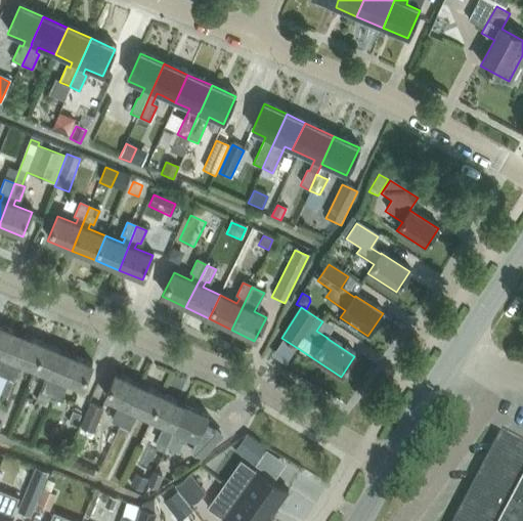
[(0,376),(4,378),(22,336),(0,327),(0,355),(6,358),(4,362),(1,361),(0,363),(0,376)]
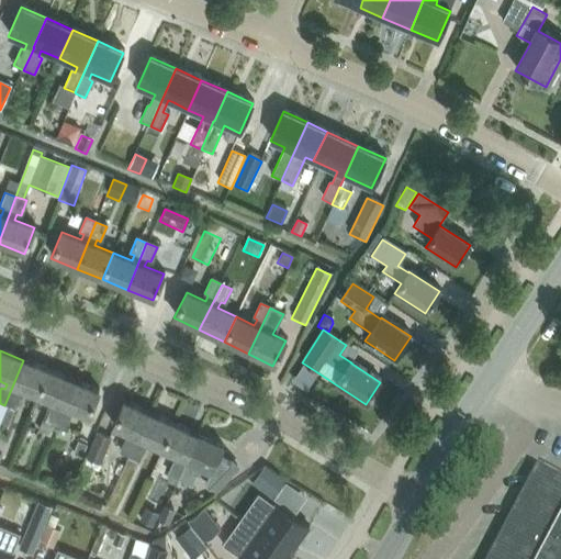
[(47,371),(23,360),(4,405),(7,406),(14,410),(21,395),(17,394),(19,389),(37,397),(47,371)]
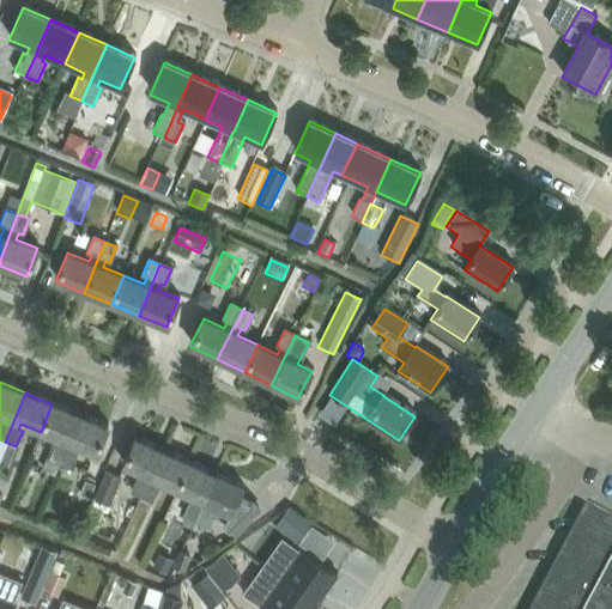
[(59,464),(79,415),(52,405),(41,432),(61,440),(60,446),(55,445),(49,460),(59,464)]
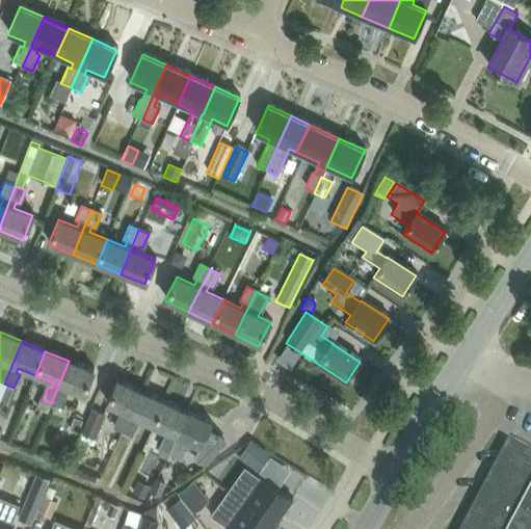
[(93,371),(69,361),(51,403),(60,406),(67,394),(62,392),(64,388),(83,395),(93,371)]
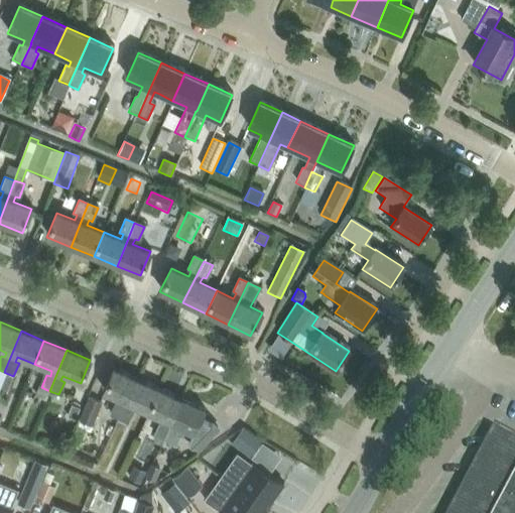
[(117,419),(135,379),(114,369),(103,392),(121,400),(119,405),(115,403),(109,415),(117,419)]
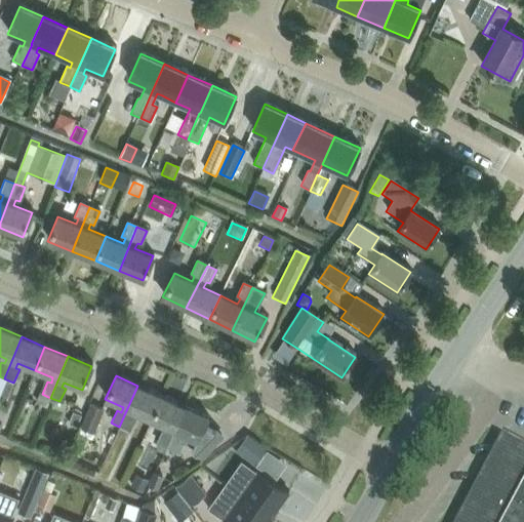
[(6,379),(0,394),(0,396),(7,399),(13,383),(6,379)]
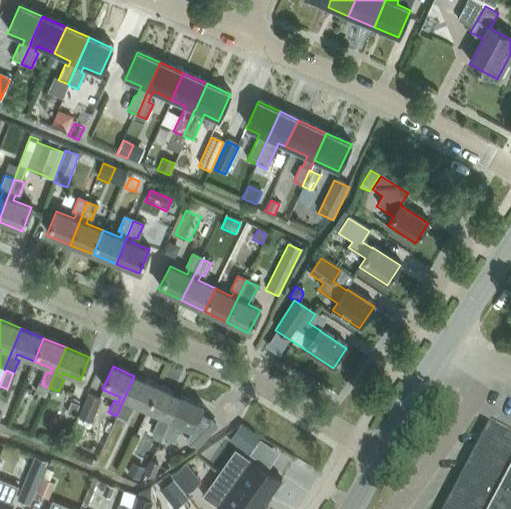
[(130,402),(146,410),(157,387),(134,376),(116,416),(126,420),(131,408),(128,406),(130,402)]
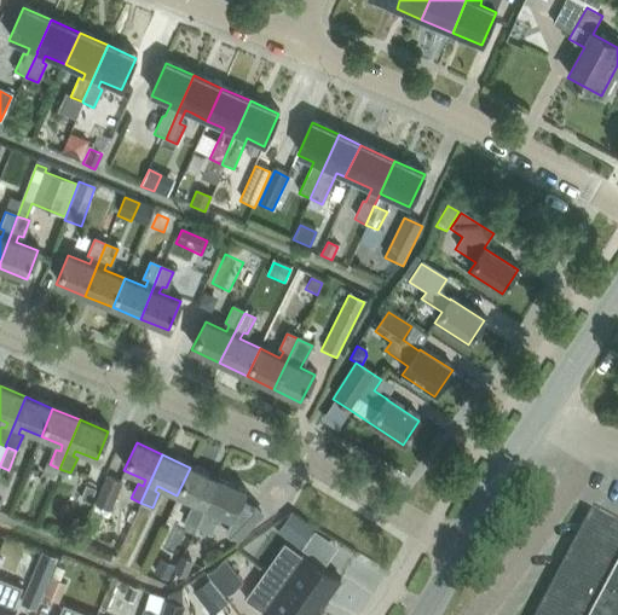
[(46,463),(41,476),(55,482),(59,469),(50,464),(46,463)]
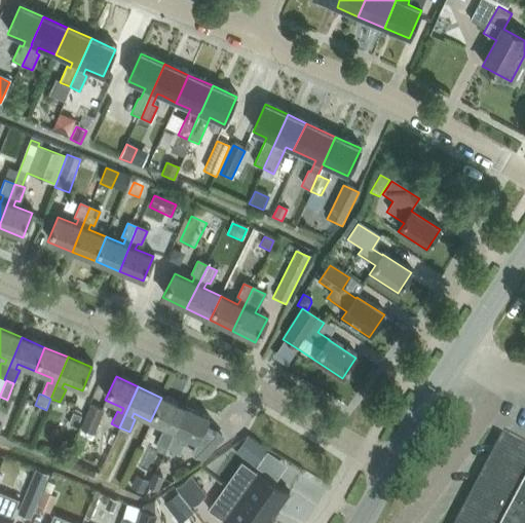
[(184,408),(161,398),(150,421),(169,430),(166,434),(162,432),(157,445),(165,449),(184,408)]
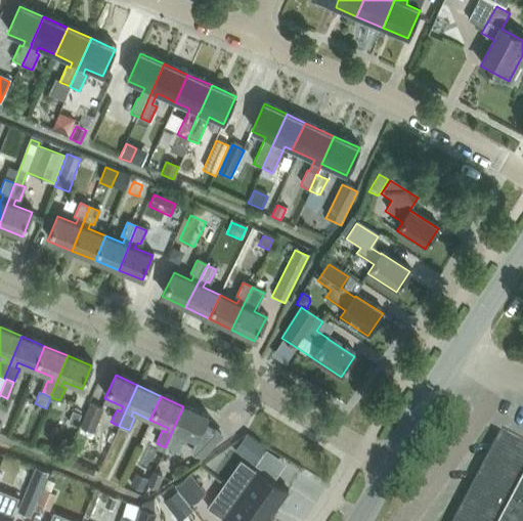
[(91,439),(103,410),(89,404),(77,433),(91,439)]
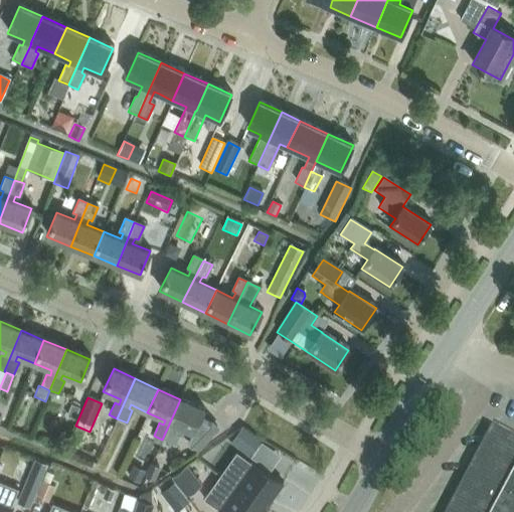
[(203,409),(180,399),(162,440),(174,445),(179,435),(187,439),(197,449),(216,430),(215,429),(213,432),(199,418),(203,409)]
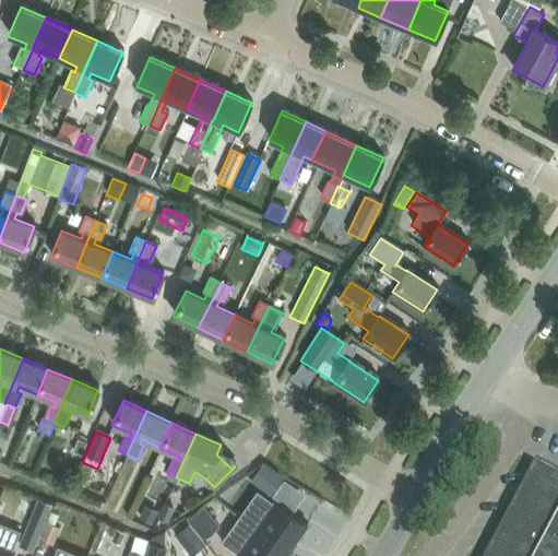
[(76,440),(71,453),(80,457),(85,445),(76,440)]
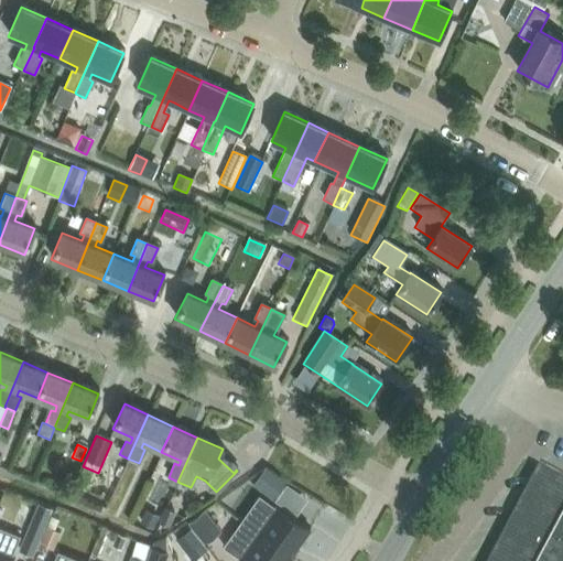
[(287,484),(266,467),(251,486),(273,502),(274,500),(285,485),(287,484)]
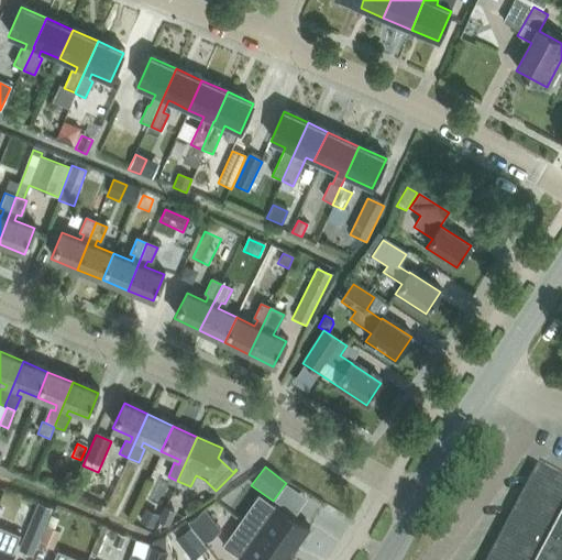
[(561,559),(561,481),(540,470),(493,559),(561,559)]
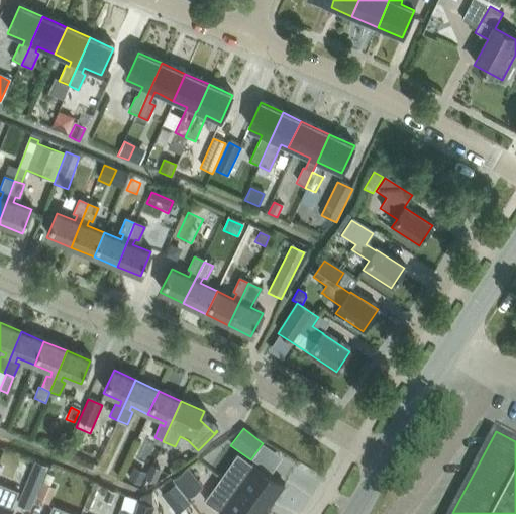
[(0,472),(20,480),(28,455),(7,448),(0,467),(0,472)]
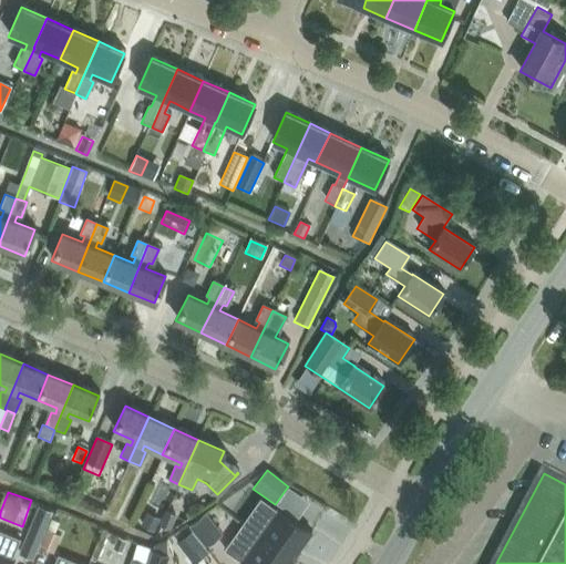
[(259,500),(240,525),(291,561),(310,534),(276,510),(276,511),(259,500)]
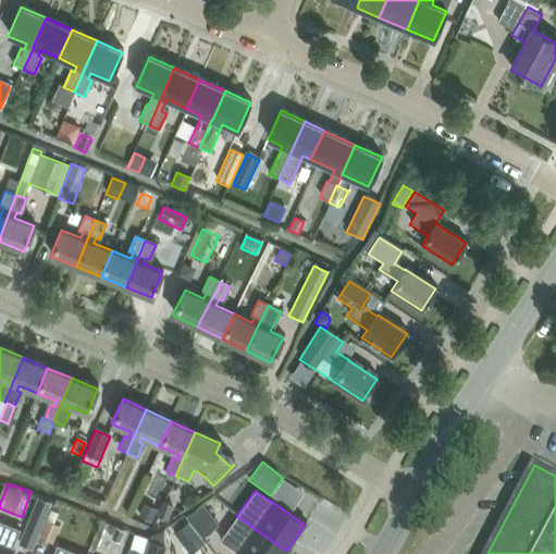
[(35,502),(16,545),(32,551),(39,531),(44,520),(49,507),(35,502)]
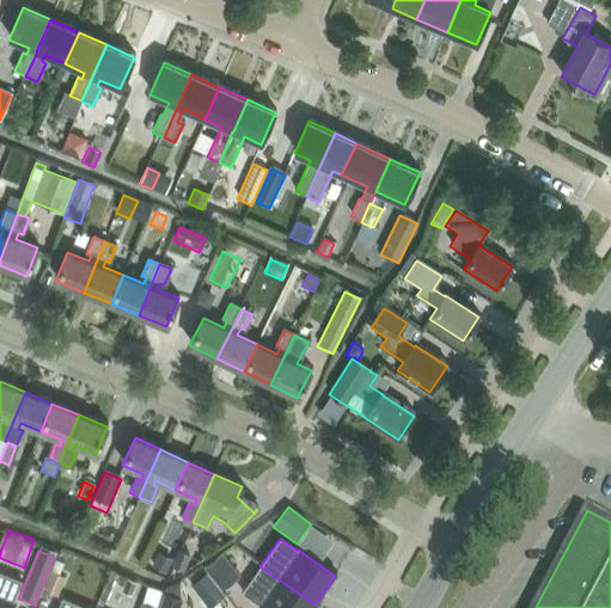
[(183,572),(190,557),(178,552),(171,567),(183,572)]
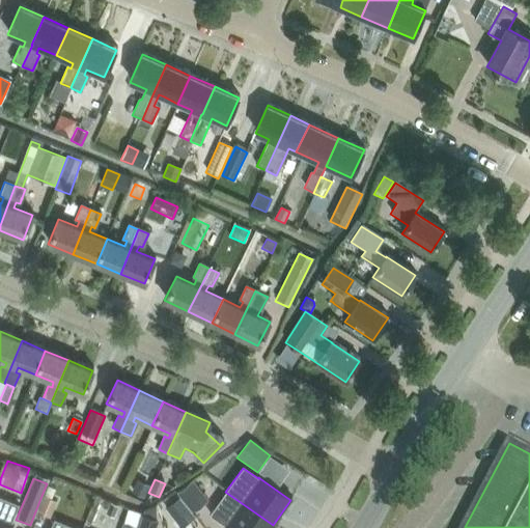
[(137,480),(131,493),(143,498),(148,487),(137,480)]
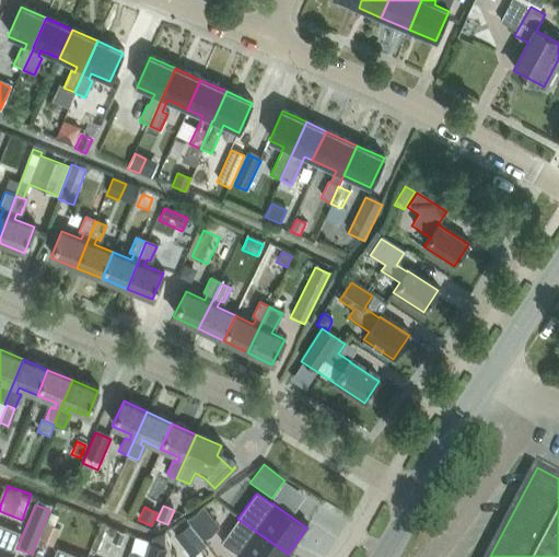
[(201,509),(186,521),(202,541),(218,529),(201,509)]
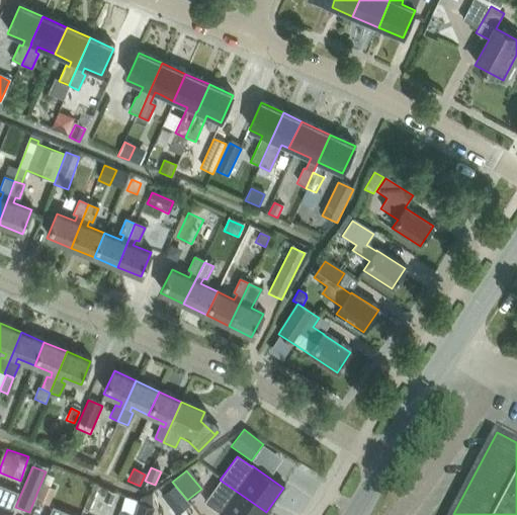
[(220,480),(203,503),(219,514),(264,514),(266,512),(220,480)]
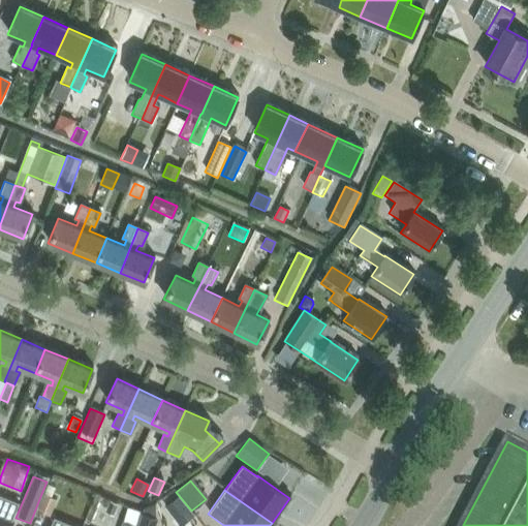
[(41,494),(37,504),(51,511),(56,500),(41,494)]
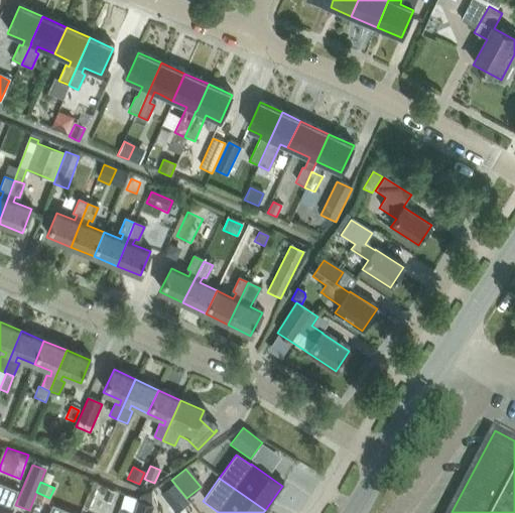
[(10,512),(12,508),(11,508),(18,491),(0,483),(0,512),(10,512)]
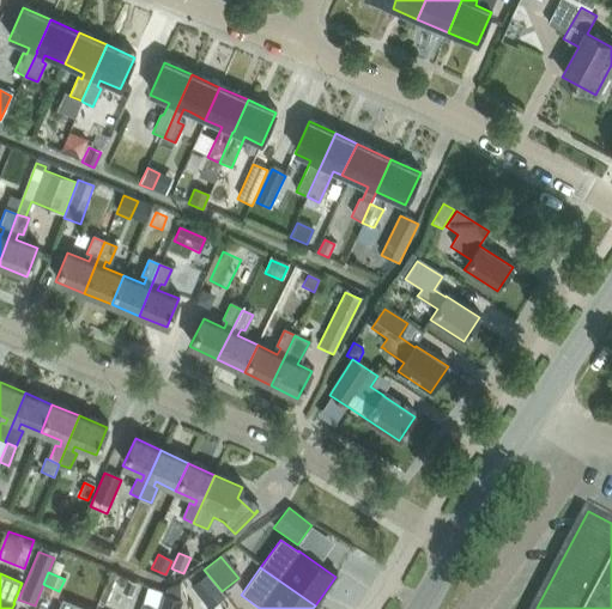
[(206,574),(189,588),(199,598),(214,585),(206,574)]
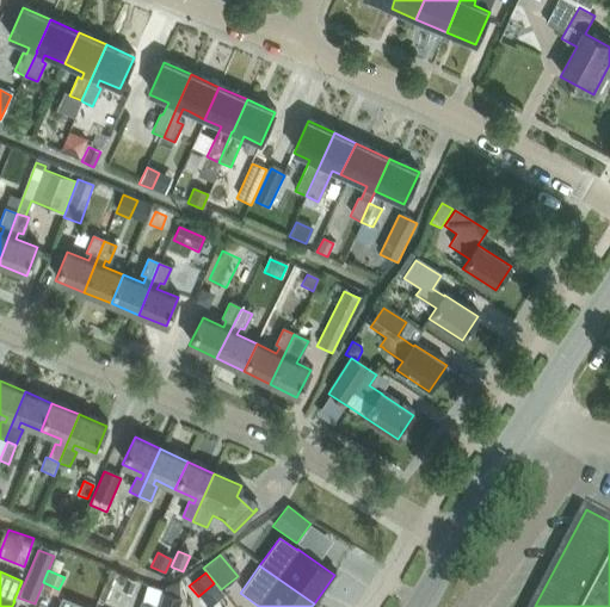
[(162,595),(158,606),(178,606),(180,601),(162,595)]
